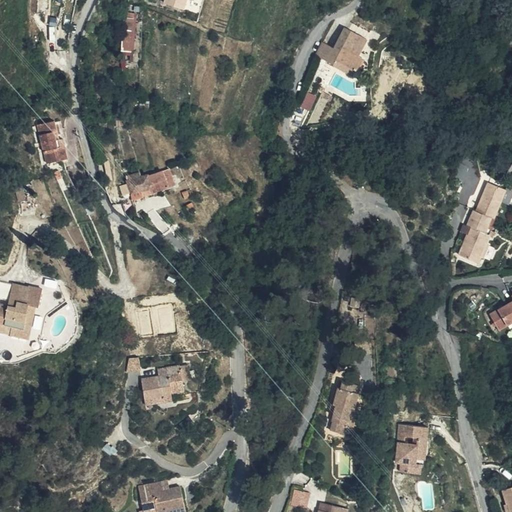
[(163,0),(162,5),(183,11),(186,0),(163,0)]
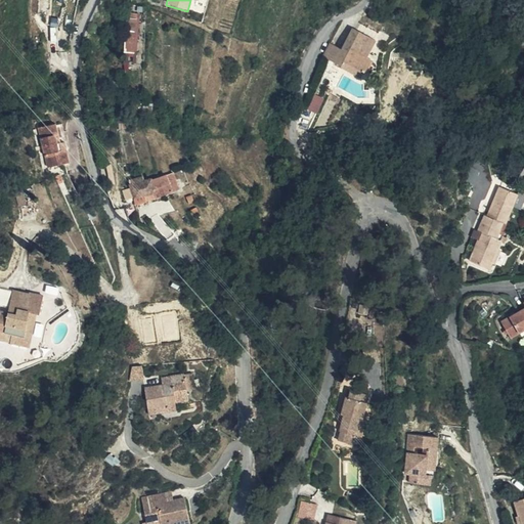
[(128,27),(126,57),(135,58),(137,27),(128,27)]
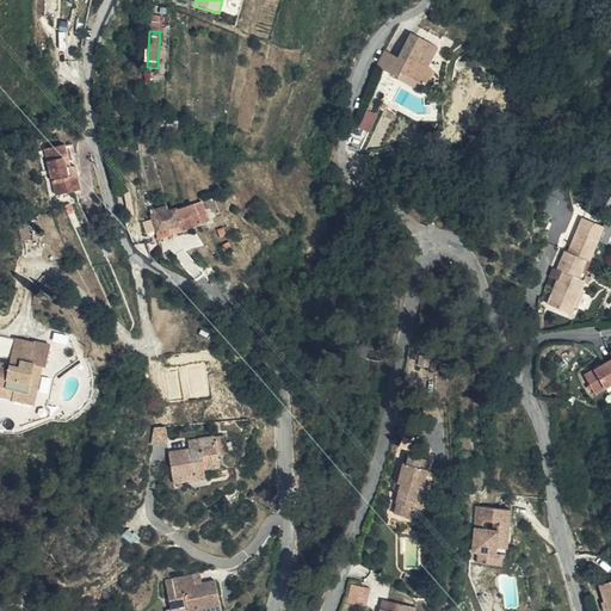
[(400,62),(397,61),(382,53),(375,69),(395,79),(399,73),(425,86),(431,72),(425,68),(436,48),(409,35),(401,50),(405,53),(400,62)]
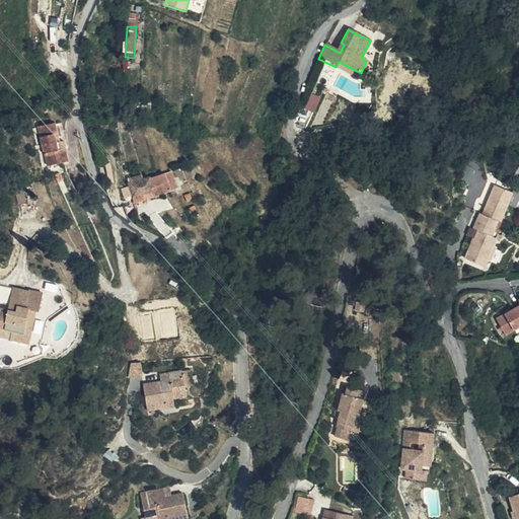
[(318,86),(327,90),(336,73),(326,69),(318,86)]
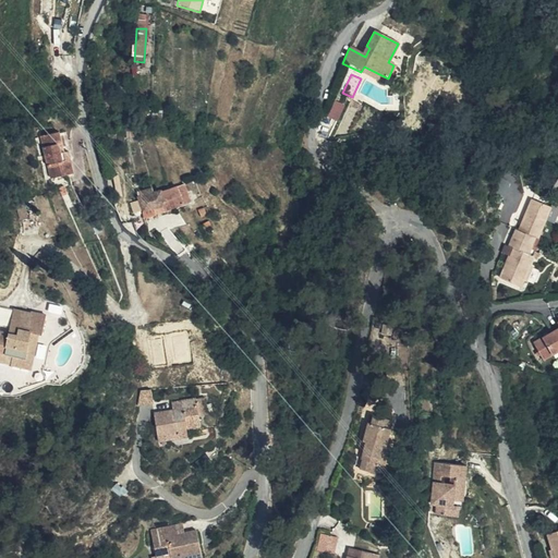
[(327,116),(340,120),(347,101),(334,98),(327,116)]
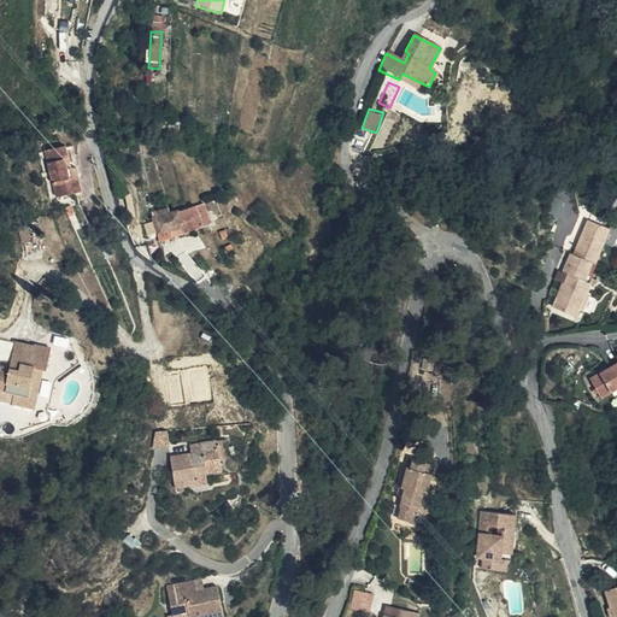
[(56,199),(75,197),(74,183),(78,182),(77,171),(71,171),(68,147),(48,150),(56,199)]
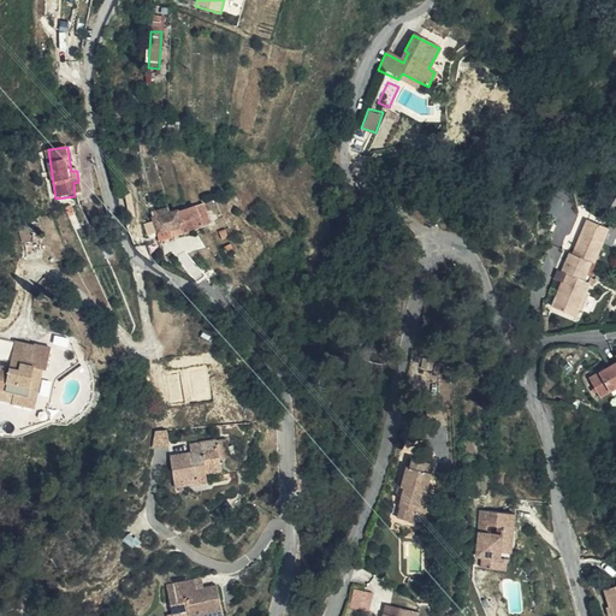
[(205,206),(187,209),(170,214),(154,219),(153,219),(158,235),(155,235),(158,242),(160,242),(171,238),(169,231),(181,227),(182,231),(183,235),(194,231),(211,225),(205,206)]
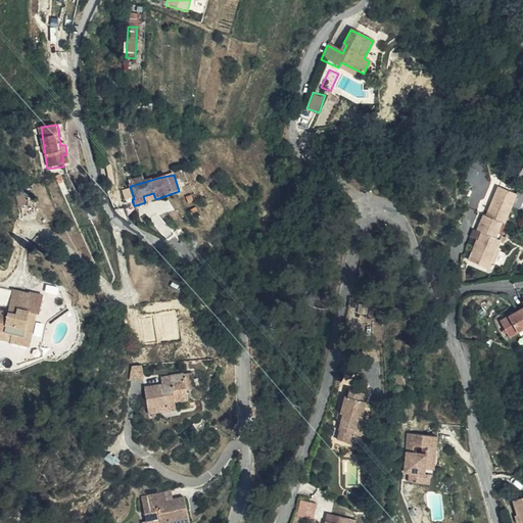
[(496,227),(504,230),(507,223),(505,223),(513,204),(517,192),(516,191),(498,185),(486,215),(483,214),(481,221),(496,227)]
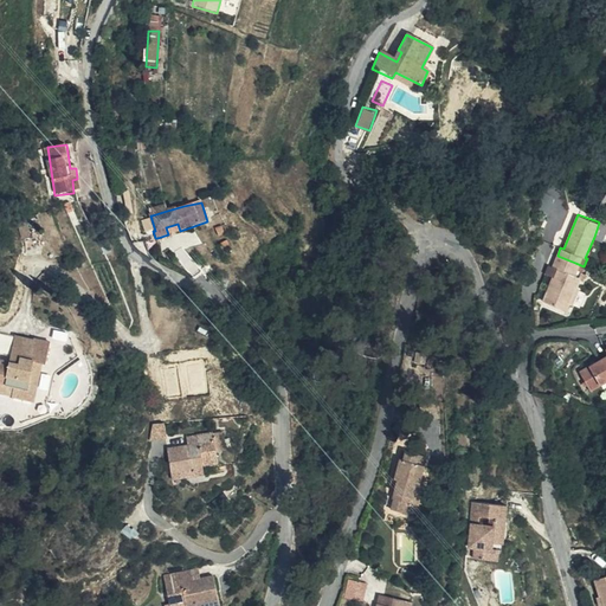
[(604,225),(599,223),(594,237),(599,238),(604,225)]
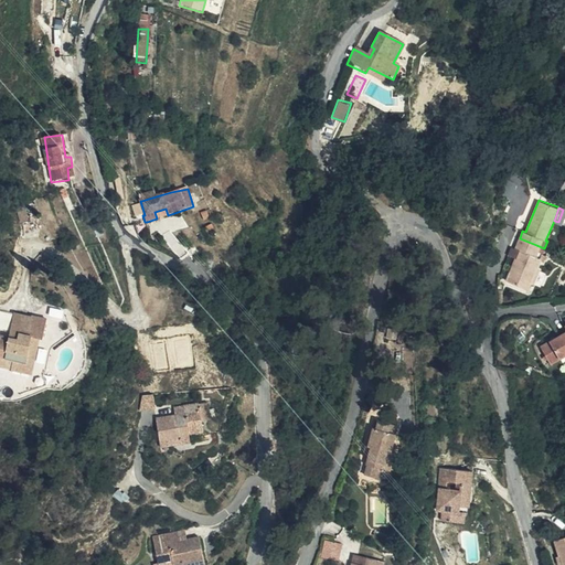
[(168,215),(167,212),(166,209),(155,212),(157,219),(168,215)]
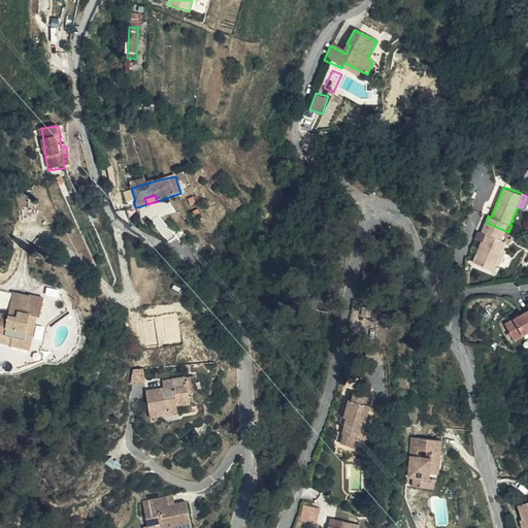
[(506,236),(508,232),(501,229),(486,223),(482,232),(477,230),(475,237),(483,240),(473,262),(492,270),(493,270),(496,264),(502,249),(507,236),(506,236)]
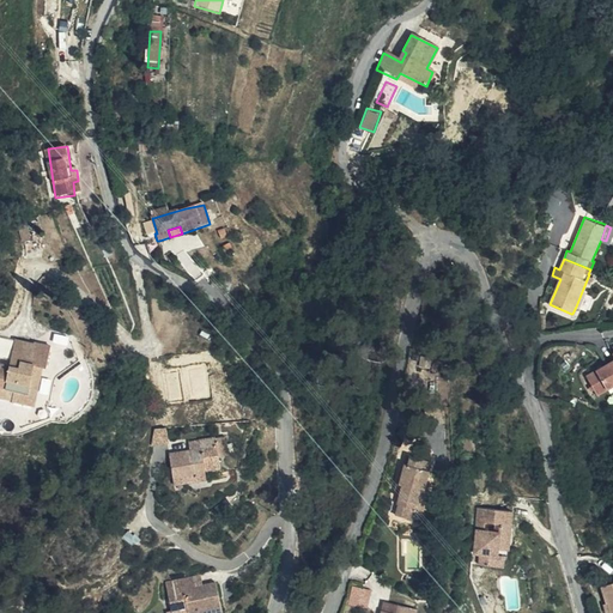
[(587,290),(583,289),(576,307),(578,308),(587,290)]
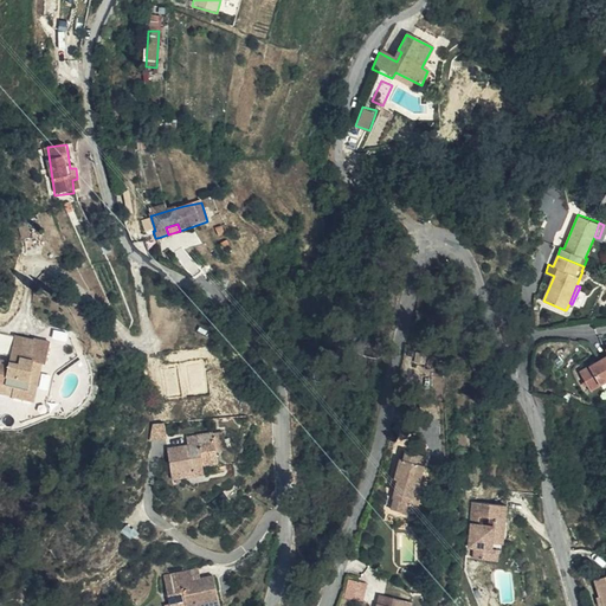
[(0,385),(14,389),(12,398),(33,404),(45,367),(47,367),(53,346),(37,341),(36,342),(19,339),(11,365),(2,362),(0,369),(0,385)]
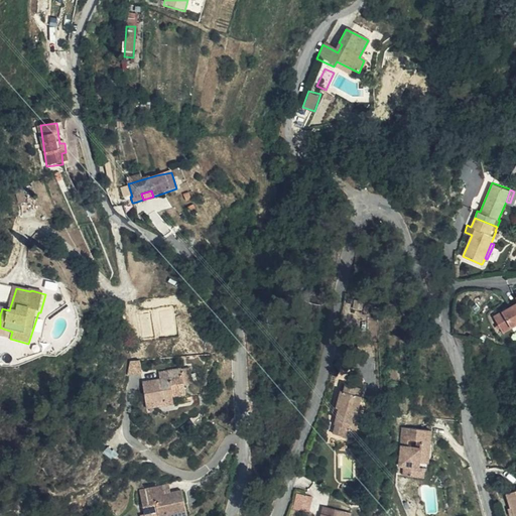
[(502,335),(515,326),(515,304),(493,318),(502,335)]
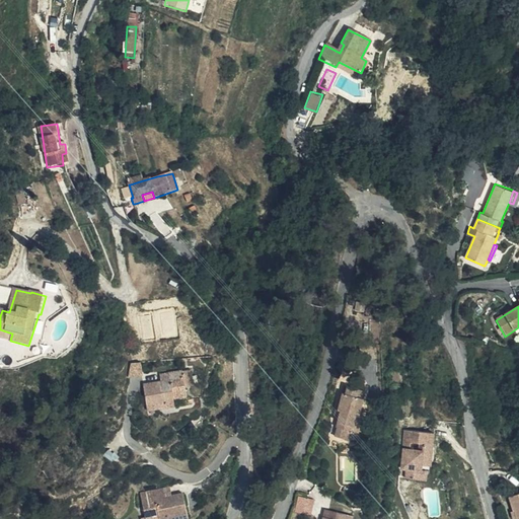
[(0,338),(10,341),(12,334),(0,329),(0,338)]
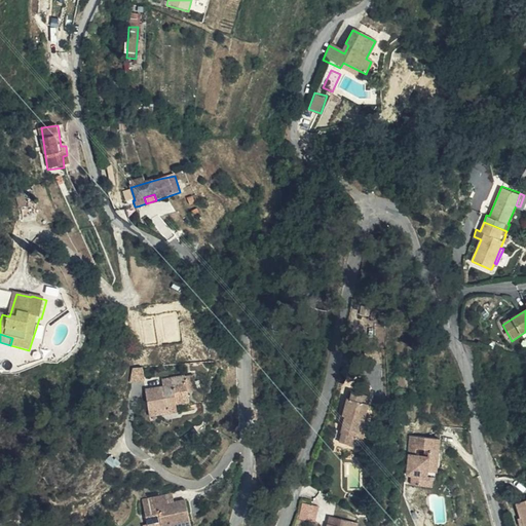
[(491,342),(490,349),(504,352),(506,347),(491,342)]
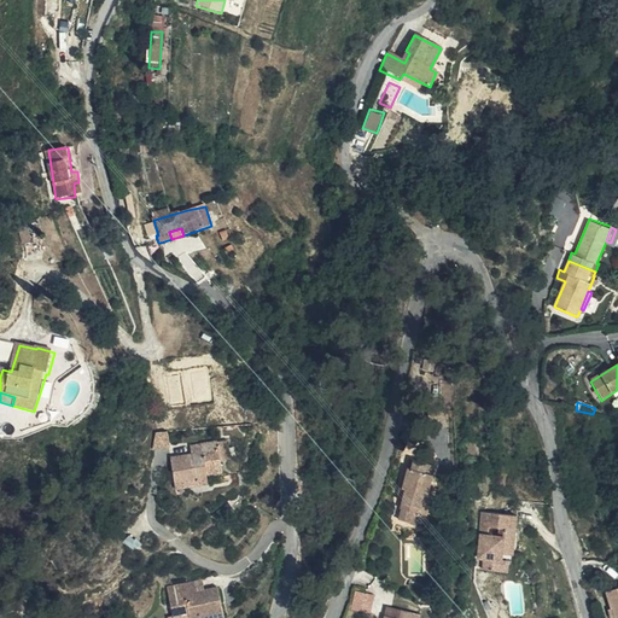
[(153,436),(149,452),(168,449),(165,435),(153,436)]
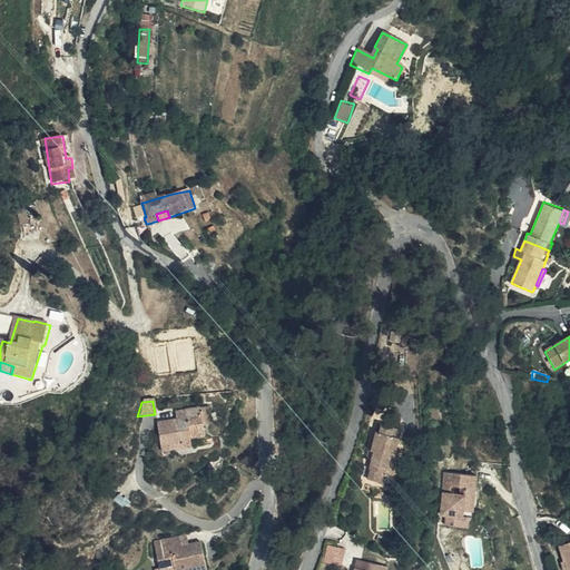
[(200,410),(184,413),(185,420),(176,422),(156,424),(160,449),(169,448),(170,452),(192,450),(190,442),(205,440),(200,410)]
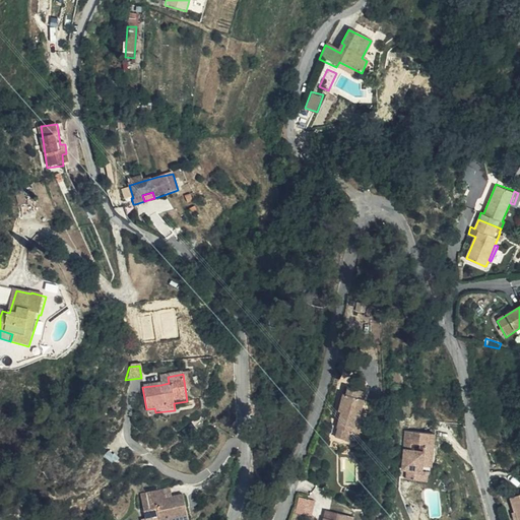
[(169,383),(168,377),(159,378),(160,385),(169,383)]
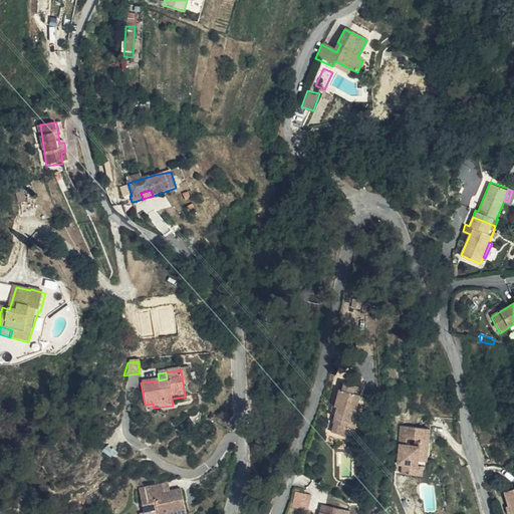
[(356,411),(357,403),(361,386),(341,381),(335,407),(337,407),(336,413),(333,423),(335,423),(333,432),(341,435),(344,425),(349,427),(352,411),(356,411)]
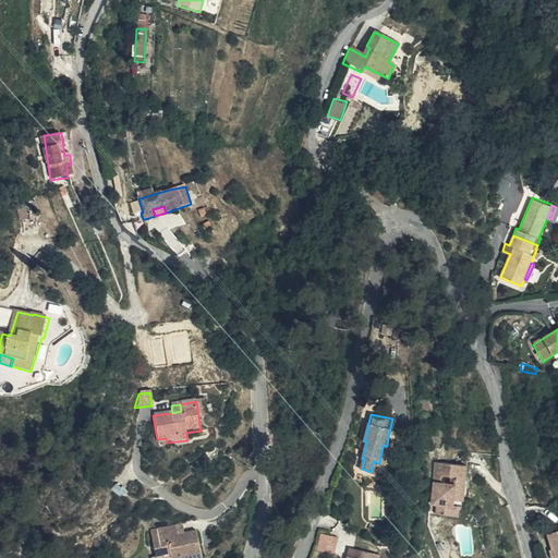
[(392,438),(388,437),(387,446),(383,446),(379,463),(387,464),(392,438)]
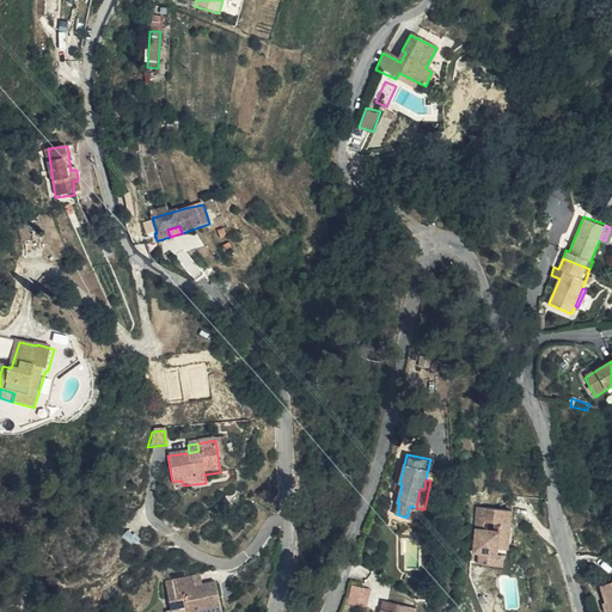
[(476,530),(510,532),(512,501),(477,499),(476,530)]
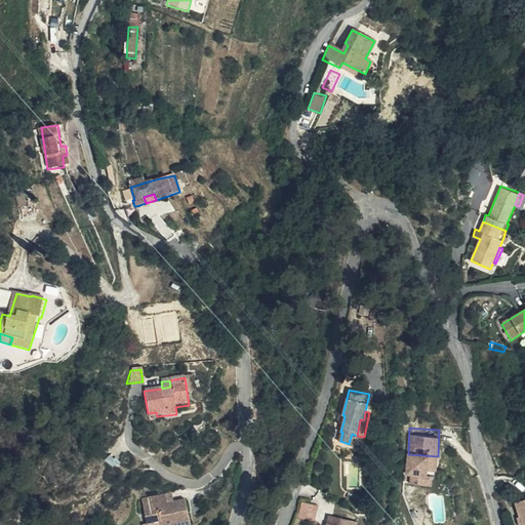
[(437,462),(438,456),(408,454),(407,467),(413,468),(412,477),(428,478),(429,468),(429,462),(437,462)]
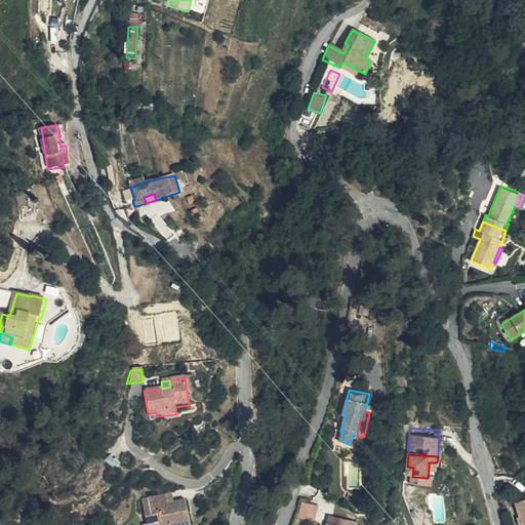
[(158,506),(156,496),(139,499),(144,524),(186,524),(182,501),(164,505),(158,506)]
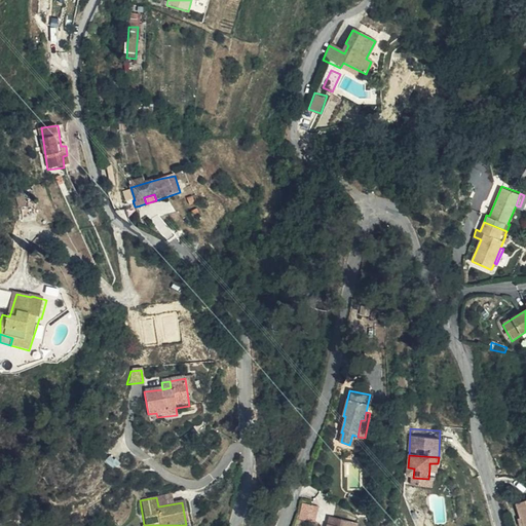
[(523,525),(525,525),(525,502),(515,506),(520,521),(522,520),(523,525)]
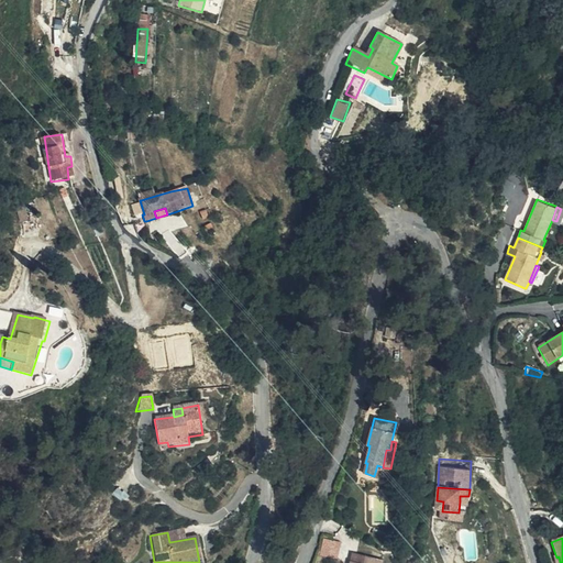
[(324,540),(320,555),(337,560),(341,544),(324,540)]
